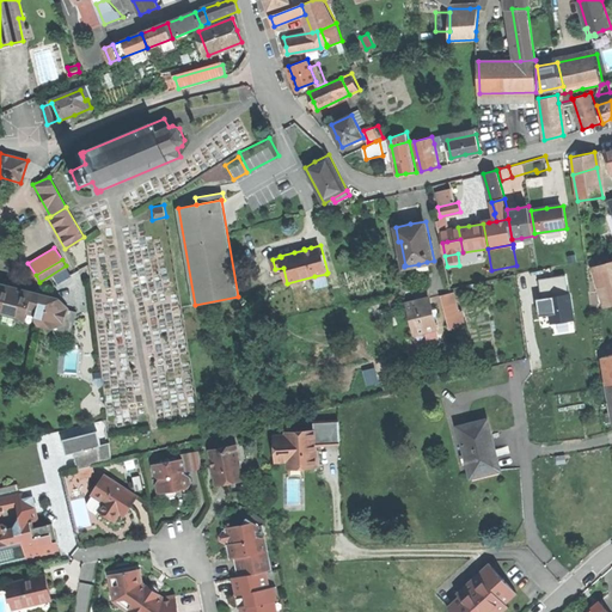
[(611,324),(611,259),(593,267),(610,325),(611,324)]
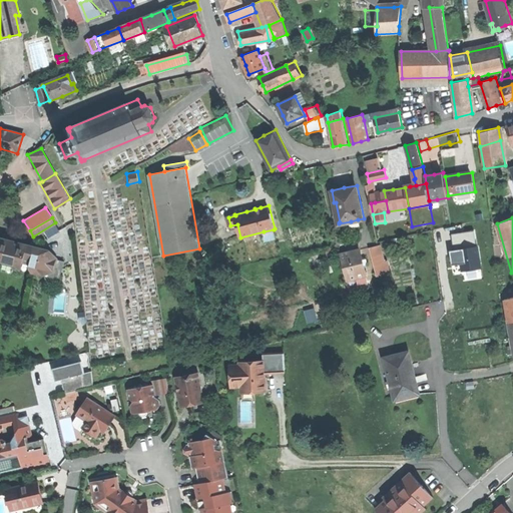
[(276,237),(274,229),(264,231),(266,239),(276,237)]
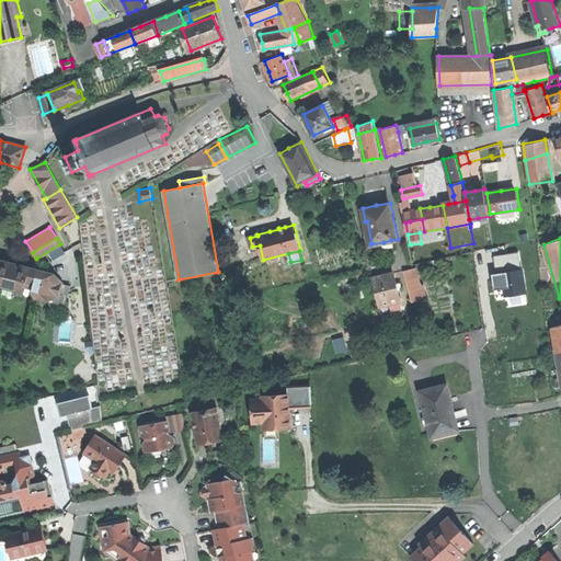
[(491,273),(493,288),(503,287),(504,297),(527,294),(522,252),(494,255),(496,273),(491,273)]
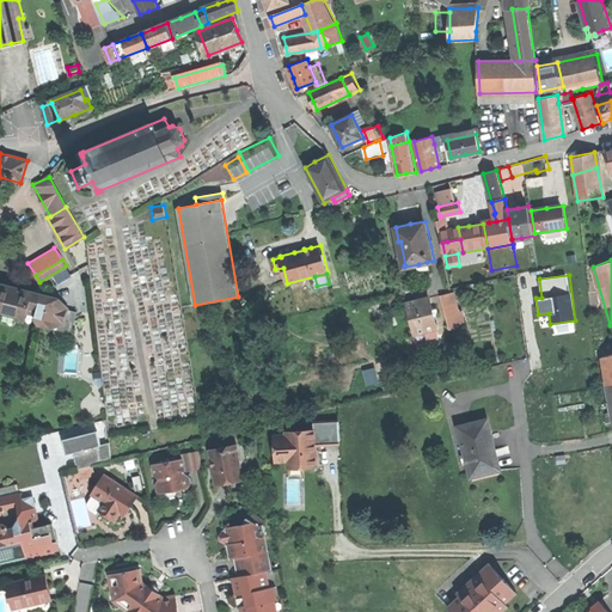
[(34,292),(1,285),(0,291),(0,317),(1,317),(6,317),(18,319),(19,324),(24,325),(28,323),(29,313),(38,316),(37,320),(40,328),(51,330),(63,324),(67,310),(59,299),(42,294),(38,289),(34,292)]
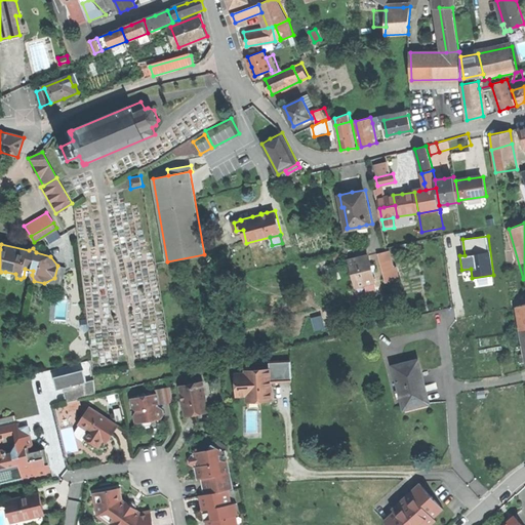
[(378,253),(382,271),(394,269),(390,251),(378,253)]
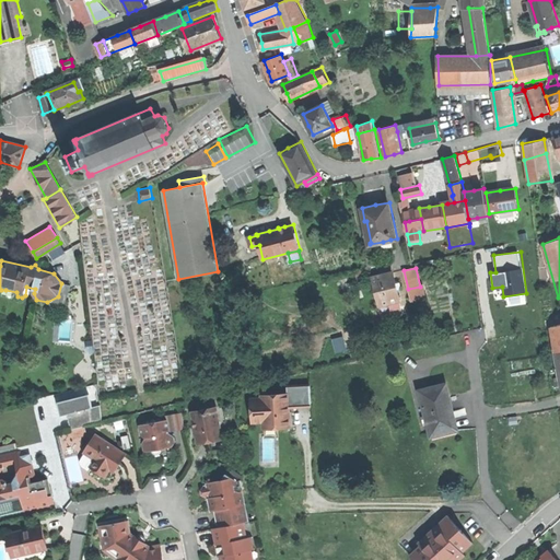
[(372,278),(378,304),(387,303),(391,302),(398,300),(399,300),(393,273),(382,276),(372,278)]
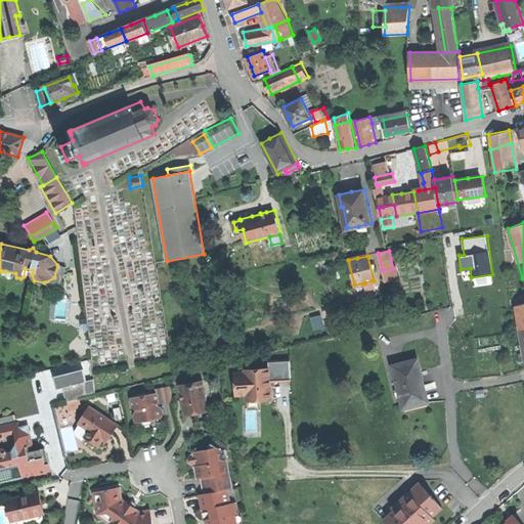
[(523,303),(515,305),(523,356),(523,303)]
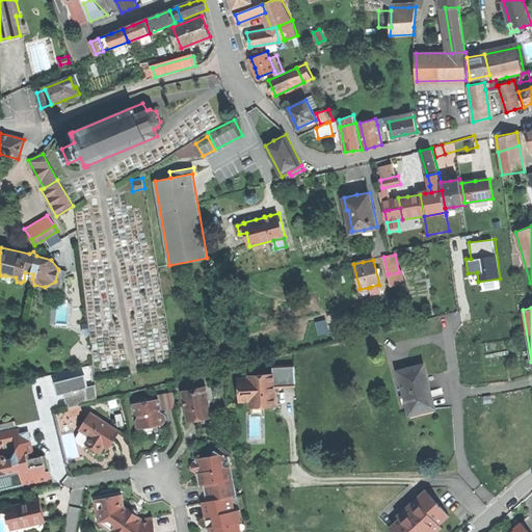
[(424,365),(399,372),(409,415),(434,408),(431,397),(430,397),(427,387),(425,377),(426,376),(424,365)]
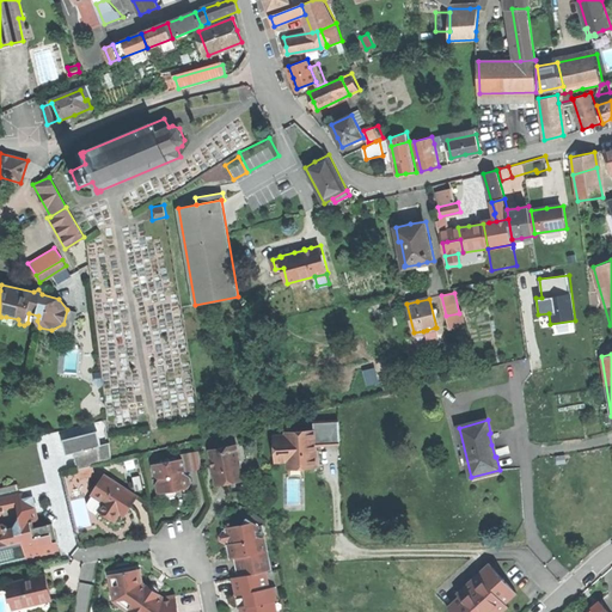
[(275,436),(276,450),(291,450),(292,460),(304,460),(304,467),(317,466),(316,445),(326,444),(341,444),(340,421),(314,422),(316,432),(291,433),(291,435),(275,436)]
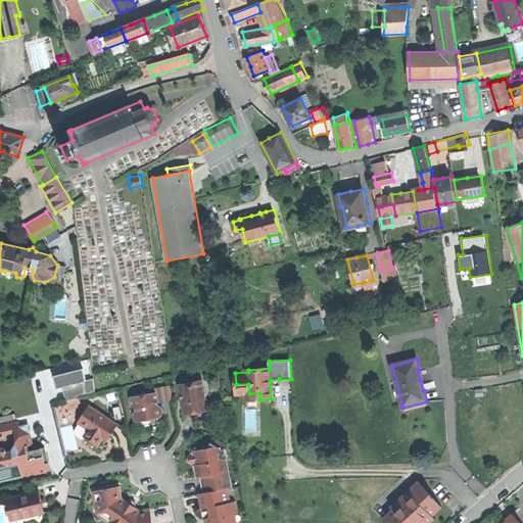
[(62,387),(66,400),(96,393),(94,378),(86,380),(83,368),(53,375),(56,388),(62,387)]
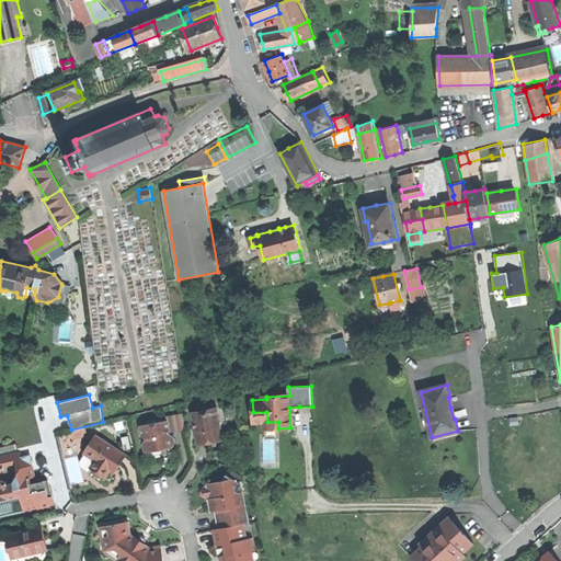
[(193,414),(198,445),(207,443),(213,442),(213,437),(222,436),(217,410),(193,414)]
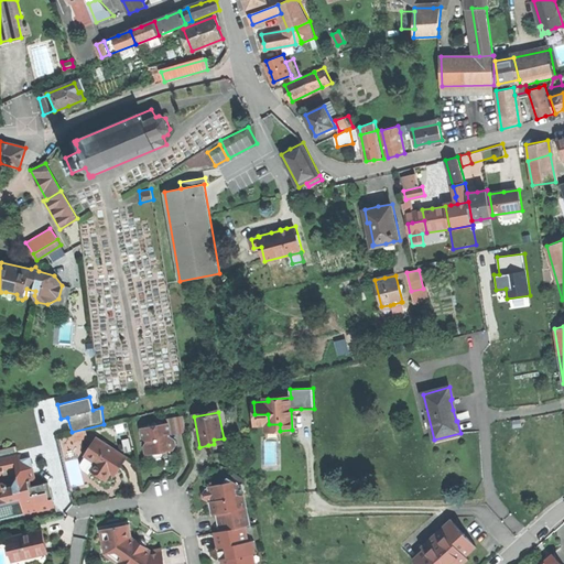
[(266,425),(269,424),(268,414),(255,414),(256,425),(266,425)]
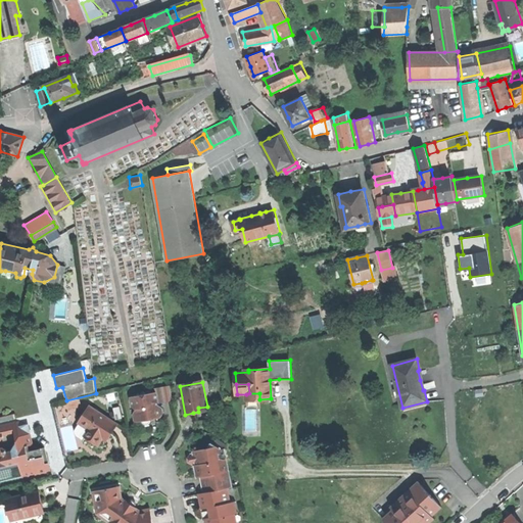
[(134,413),(136,423),(149,421),(161,418),(164,413),(163,409),(158,406),(158,403),(173,401),(174,400),(172,386),(155,389),(155,393),(147,394),(143,391),(141,395),(131,397),(133,408),(136,410),(134,413)]
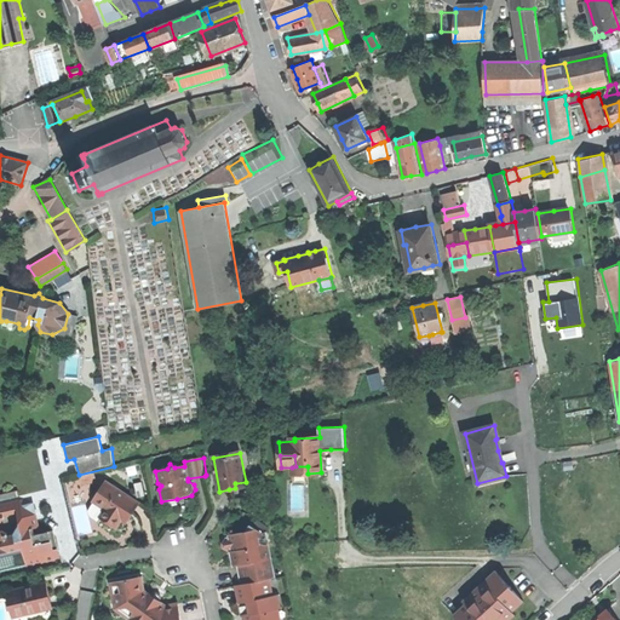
[(139,504),(108,483),(96,503),(108,510),(102,518),(118,528),(122,520),(127,523),(133,514),(139,504)]
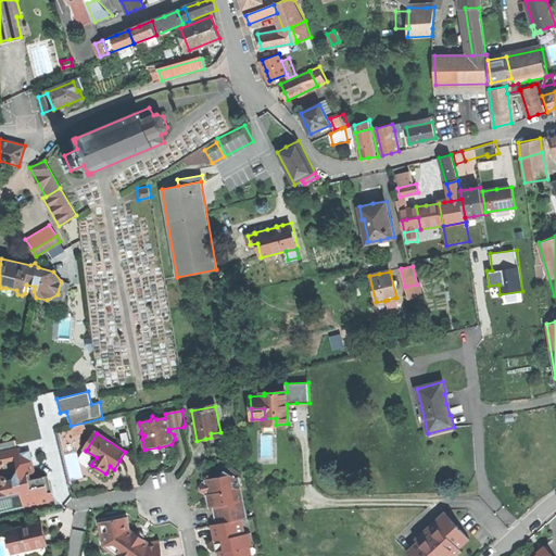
[(0,514),(54,501),(52,492),(49,476),(33,480),(30,474),(35,472),(30,454),(22,449),(17,450),(15,453),(0,456),(0,514)]
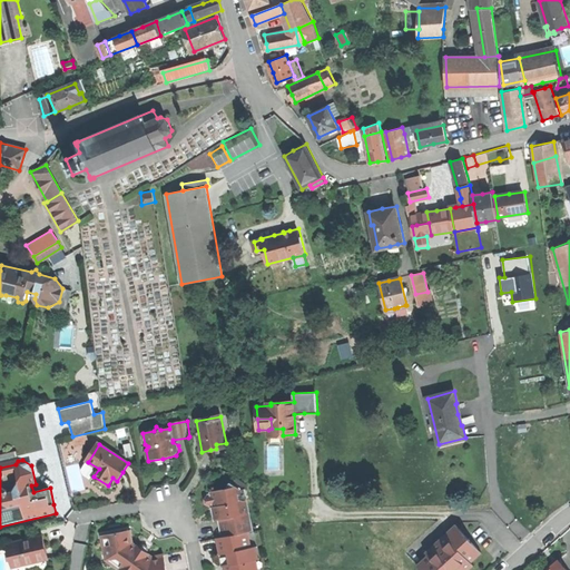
[(91,480),(94,477),(99,469),(88,462),(84,469),(85,475),(91,480)]
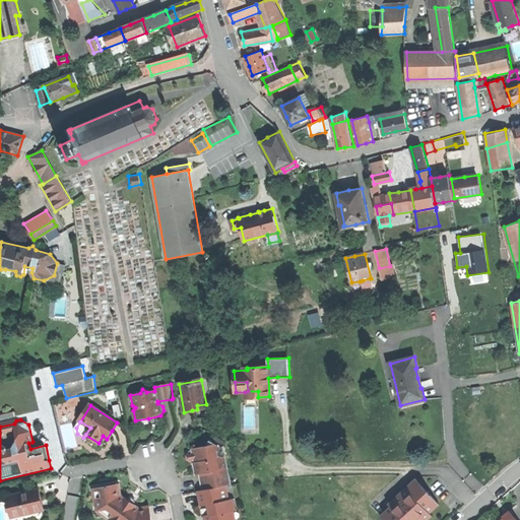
[(202,489),(202,491),(229,485),(230,484),(232,484),(232,483),(229,483),(223,458),(217,454),(221,448),(224,448),(224,446),(220,447),(210,440),(205,448),(204,448),(204,447),(192,449),(192,451),(190,451),(187,455),(188,460),(191,462),(193,462),(196,462),(198,474),(203,473),(205,488),(202,489)]
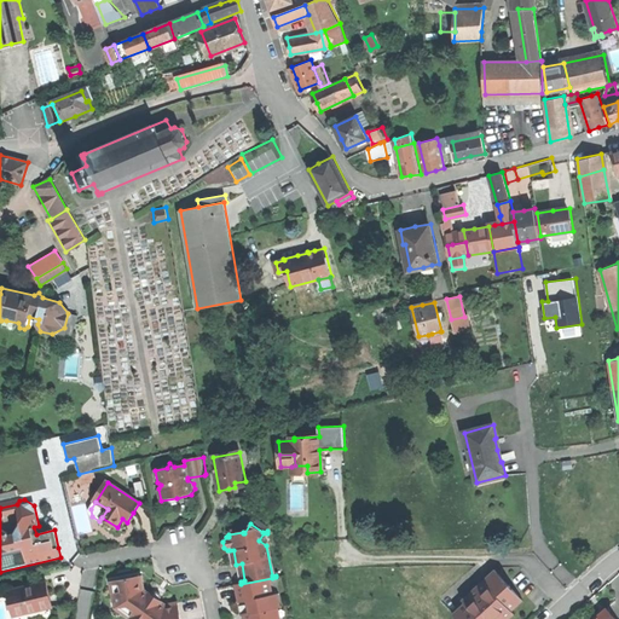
[(267,533),(264,533),(259,541),(266,545),(272,576),(276,576),(267,533)]
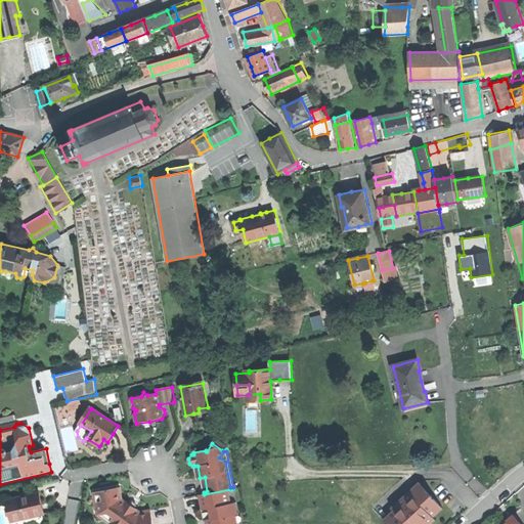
[(120,488),(95,493),(99,515),(111,523),(153,523),(150,512),(137,514),(137,512),(138,510),(136,509),(135,509),(135,508),(136,506),(137,504),(135,503),(133,500),(131,501),(129,504),(126,500),(125,501),(123,503),(120,488)]
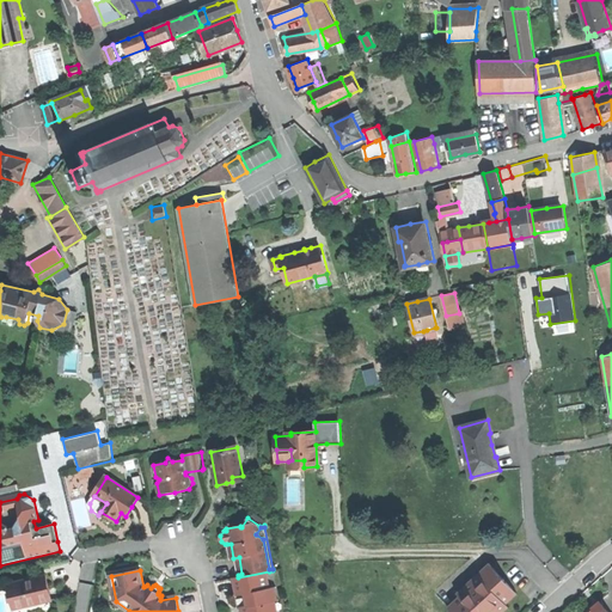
[(489,611),(491,609),(495,606),(500,611),(501,611),(499,609),(506,604),(509,607),(510,606),(503,599),(514,591),(518,594),(519,594),(505,579),(501,581),(491,570),(476,585),(471,580),(465,586),(467,589),(460,597),(464,600),(453,611),(489,611)]
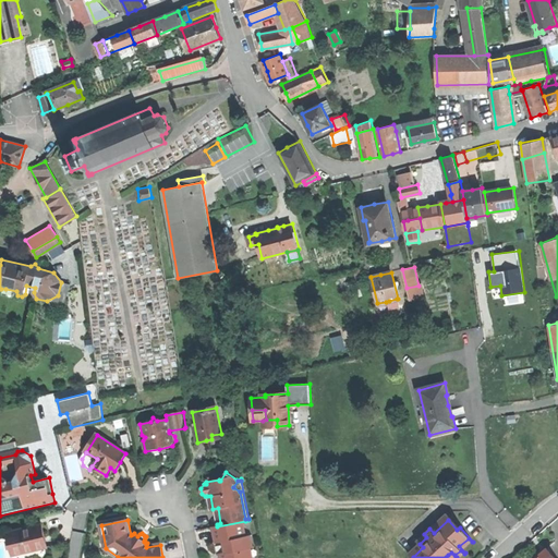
[(217,526),(211,528),(211,529),(213,529),(216,543),(213,543),(213,545),(222,543),(223,547),(225,553),(215,555),(215,556),(219,555),(219,557),(252,557),(251,549),(254,549),(254,548),(250,548),(247,538),(252,537),(252,536),(244,537),(241,523),(245,522),(245,521),(217,526)]
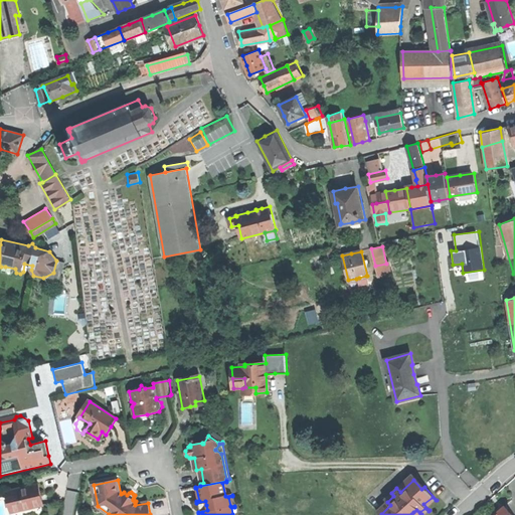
[(9,492),(14,513),(43,506),(41,497),(38,485),(9,492)]
